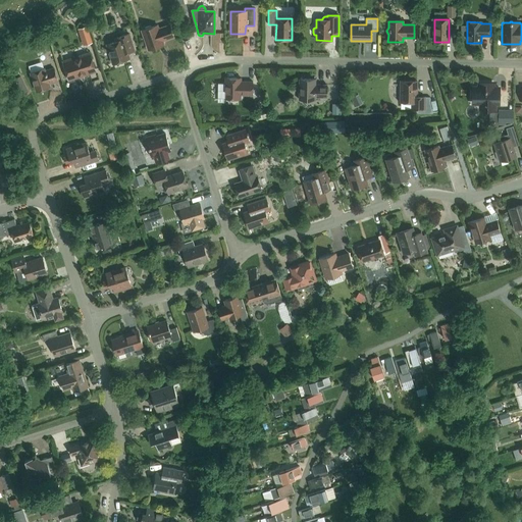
[(162,41),(173,37),(169,25),(158,30),(157,25),(142,31),(148,50),(163,45),(162,41)]
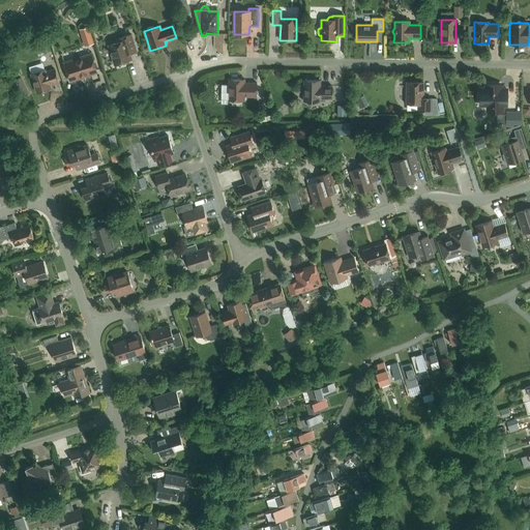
[(41,27),(30,33),(32,37),(43,30),(41,27)]
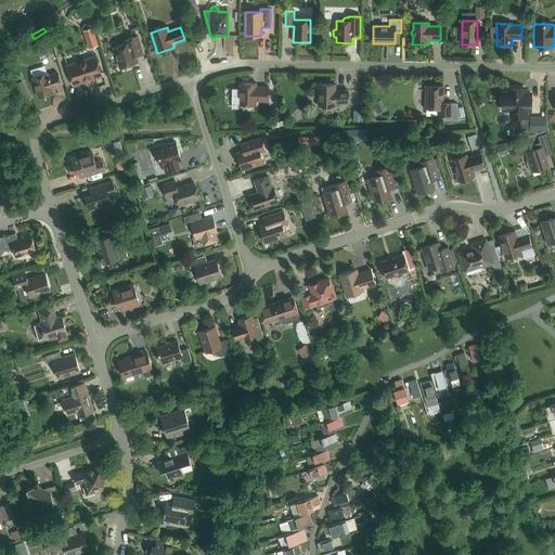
[(117,60),(120,67),(137,62),(136,59),(143,56),(137,37),(125,40),(121,41),(120,43),(120,46),(114,48),(116,54),(114,54),(116,61),(117,60)]
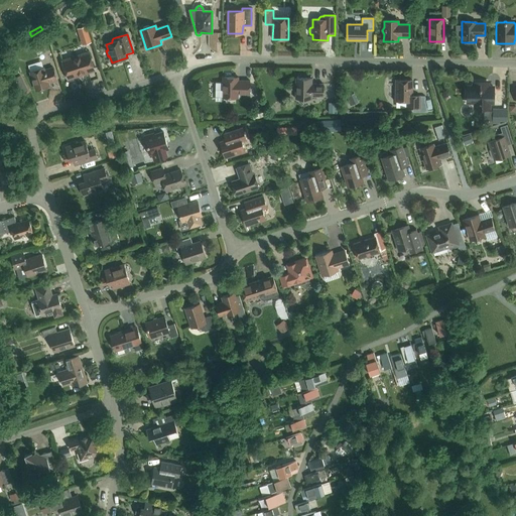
[(78,75),(94,70),(89,53),(86,54),(85,53),(81,55),(80,56),(62,61),(68,78),(71,77),(73,78),(77,76),(78,75)]
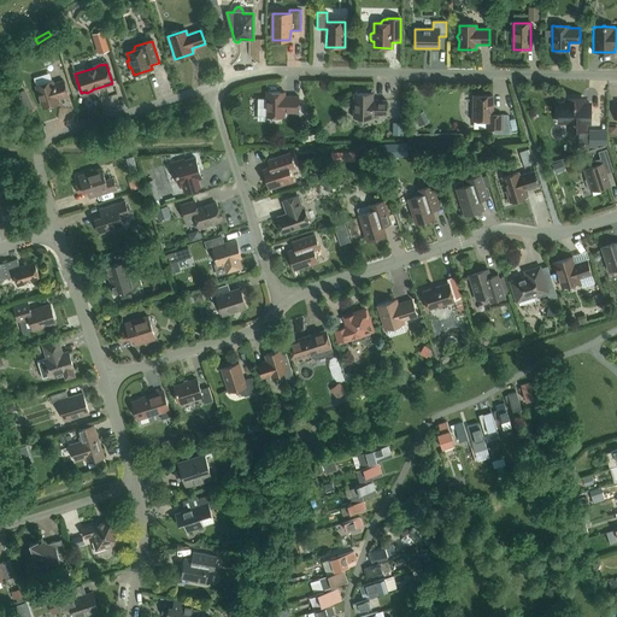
[(59,103),(58,99),(68,95),(63,81),(53,84),(52,82),(36,87),(42,109),(59,103)]
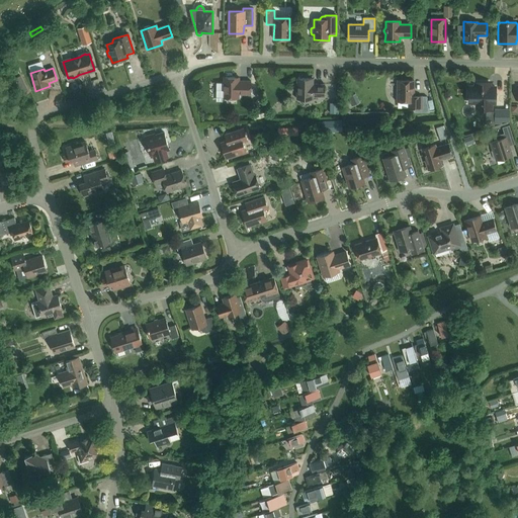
[(224,97),(224,98),(239,98),(239,94),(251,94),(251,81),(239,81),(239,78),(224,78),(224,83),(217,83),(217,97),(224,97)]
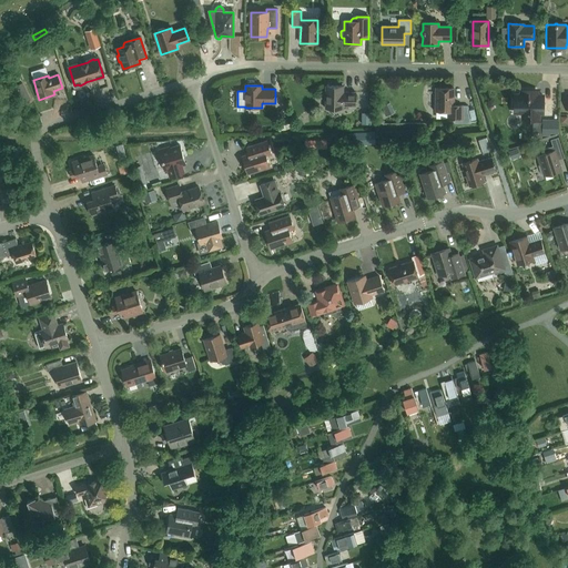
[(343,87),(325,87),(325,109),(343,109),(343,107),(355,107),(355,93),(343,92),(343,87)]
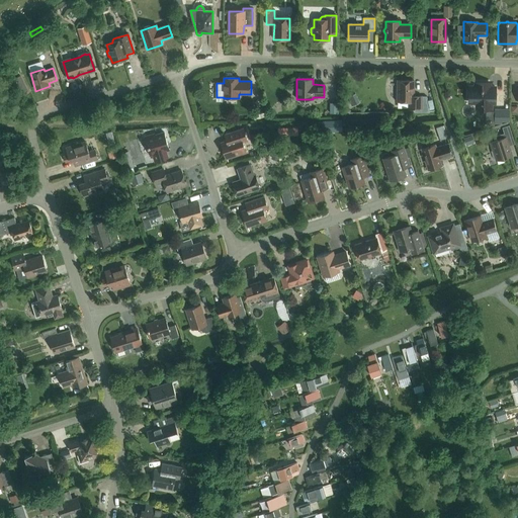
[(414,81),(398,80),(397,101),(409,102),(409,108),(421,108),(421,96),(414,96),(414,81)]
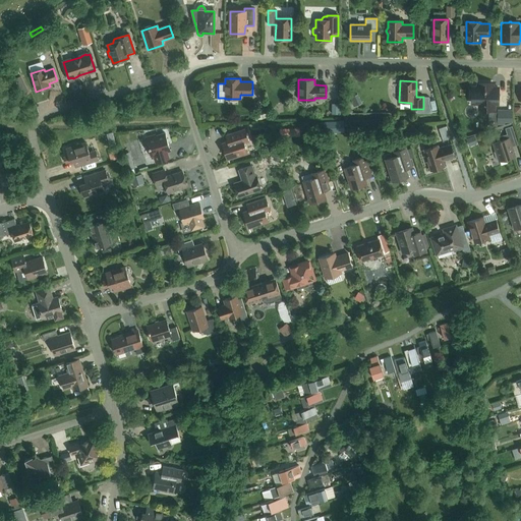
[(470,85),(470,105),(477,105),(477,111),(496,111),(496,106),(500,106),(500,85),(495,85),(495,82),(476,82),(476,85),(470,85)]
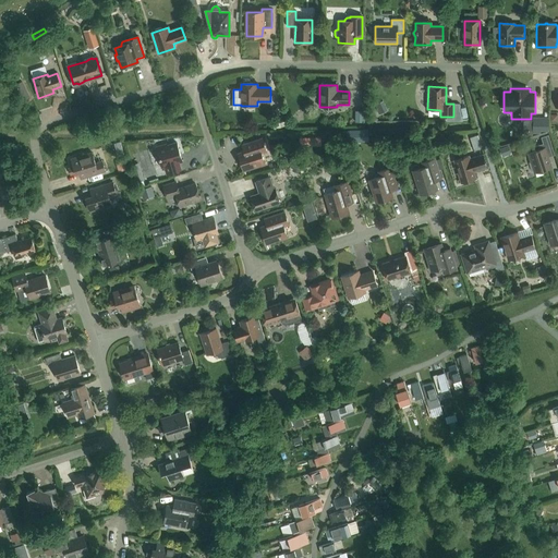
[(549,118),(534,118),(534,133),(542,133),(542,130),(549,131),(549,118)]
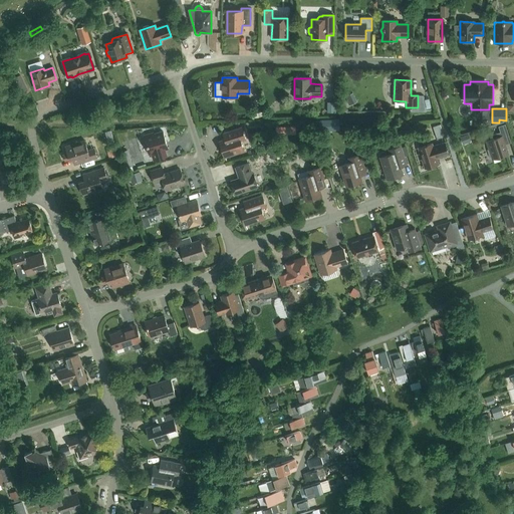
[(491,162),(508,156),(503,139),(508,137),(505,125),(499,127),(501,133),(492,136),(493,140),(484,142),(491,162)]
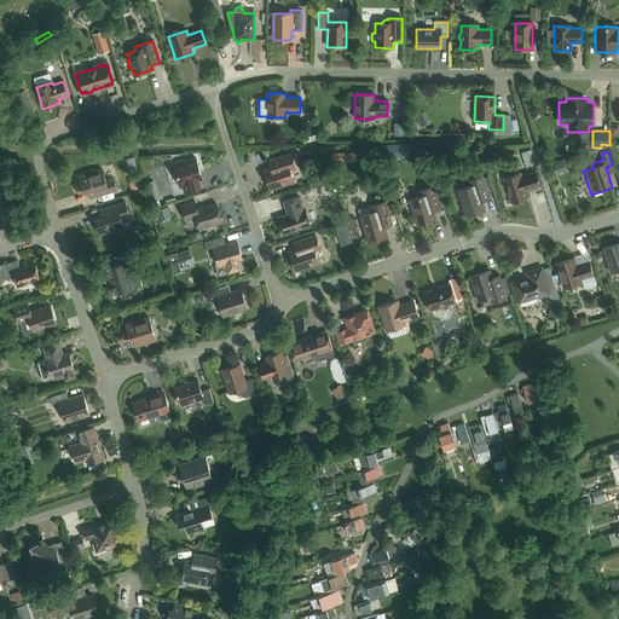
[(295,168),(290,154),(266,161),(270,169),(265,171),(270,189),(293,183),(289,171),(295,168)]
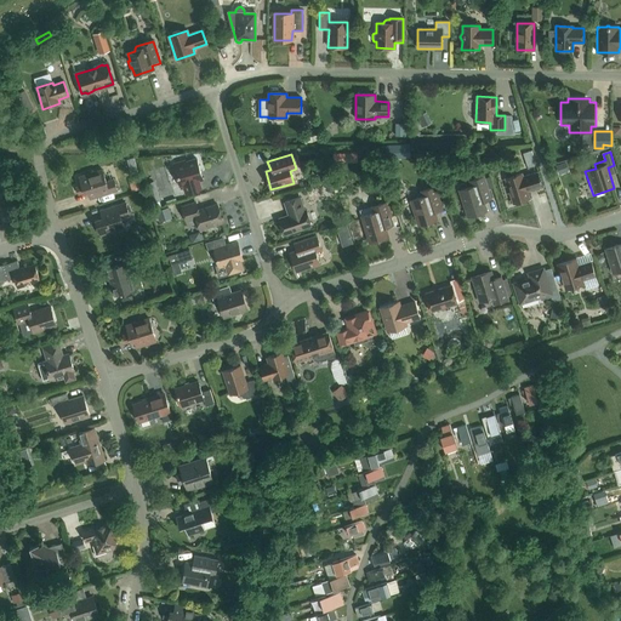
[(203,180),(197,159),(186,163),(186,160),(174,165),(180,187),(183,186),(186,194),(201,189),(199,181),(203,180)]
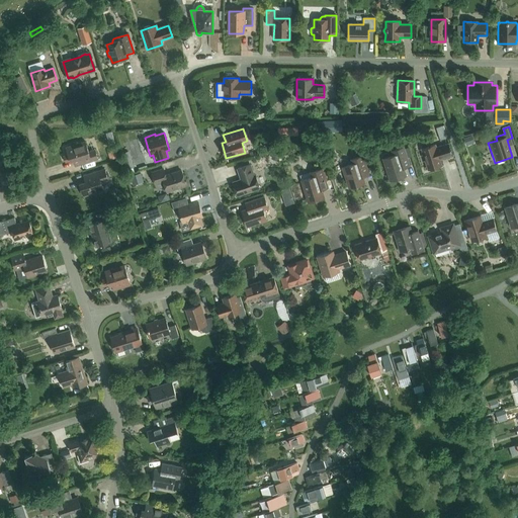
[(75,166),(97,159),(95,150),(88,152),(85,142),(66,148),(68,155),(64,156),(66,163),(73,160),(75,166)]
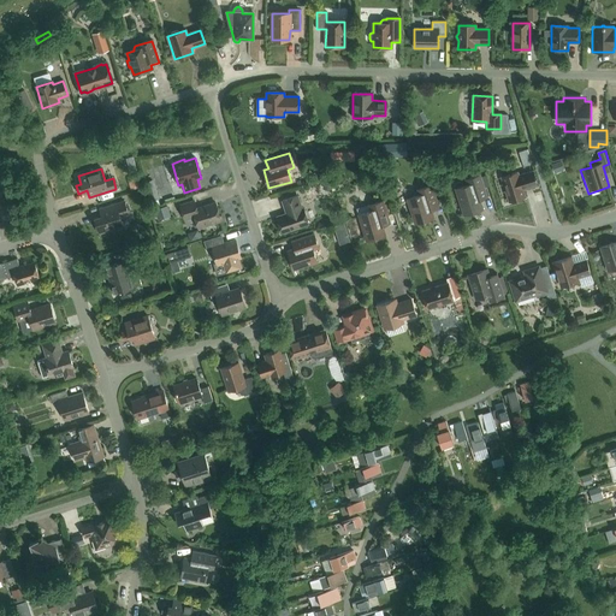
[(519,172),(501,177),(508,202),(526,196),(523,190),(538,185),(533,171),(519,175),(519,172)]
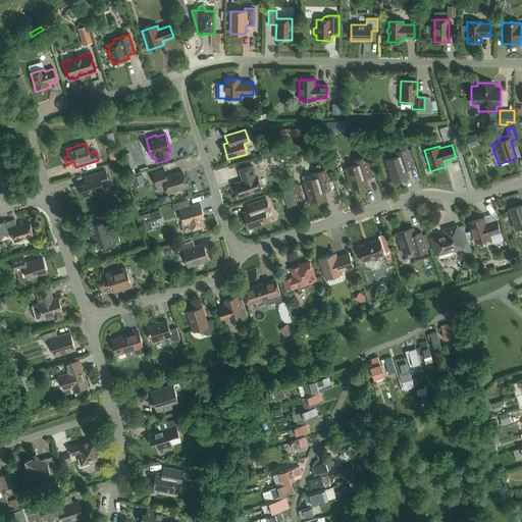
[(394,155),(384,158),(393,183),(410,176),(408,169),(414,167),(408,147),(393,152),(394,155)]
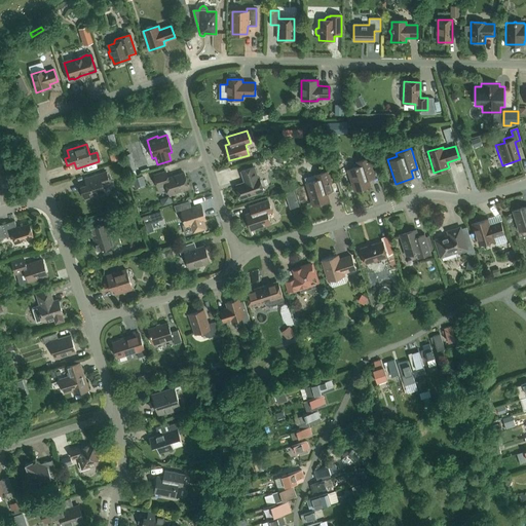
[(473,156),(466,159),(470,166),(476,164),(473,156)]
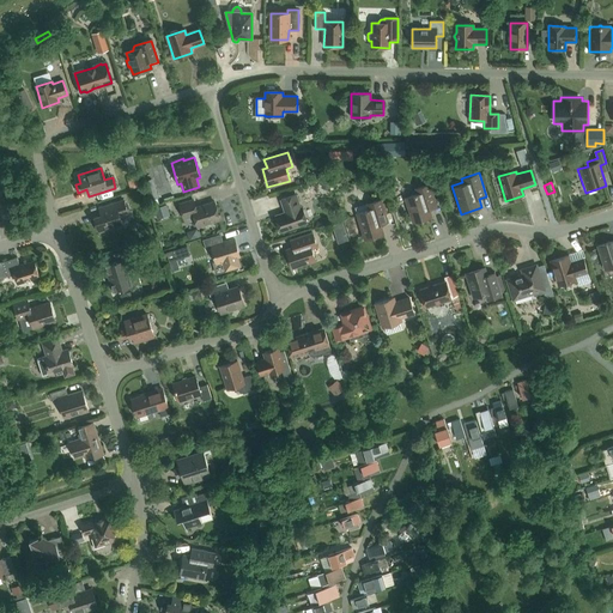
[(417,195),(406,198),(412,222),(431,216),(430,211),(437,208),(430,184),(416,189),(417,195)]
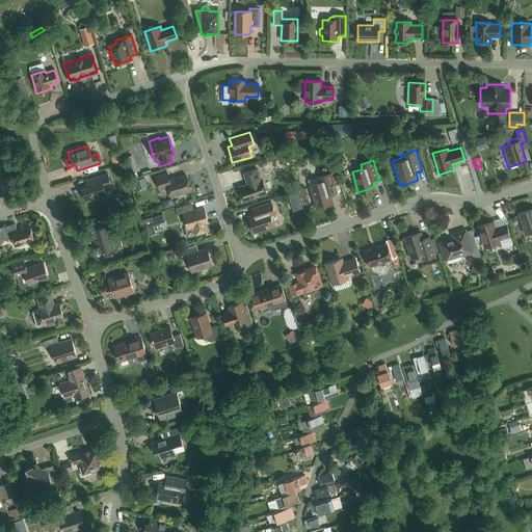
[(247,185),(239,188),(243,201),(266,193),(262,180),(260,181),(257,169),(244,174),(247,185)]
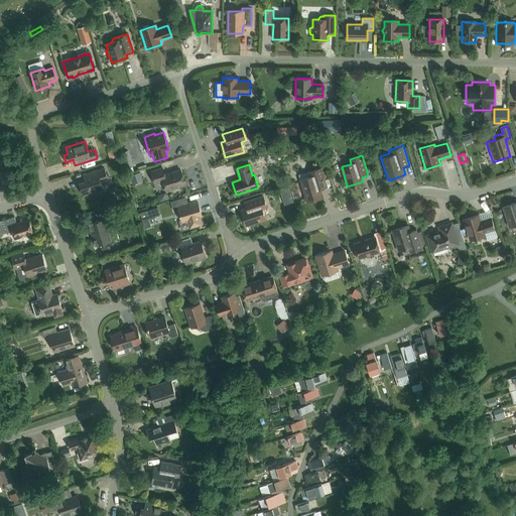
[(162,168),(150,172),(154,184),(161,182),(163,183),(165,190),(185,184),(180,170),(164,175),(162,168)]
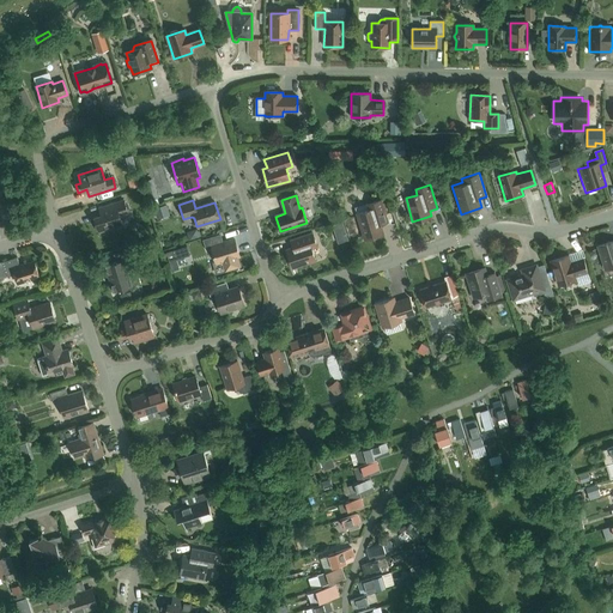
[(368,211),(357,214),(364,240),(383,234),(380,224),(388,222),(381,200),(366,205),(368,211)]
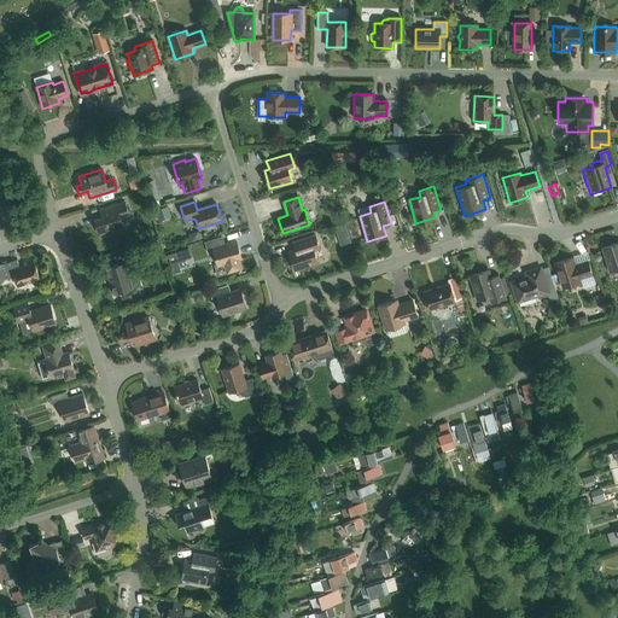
[(121,219),(129,216),(124,203),(99,210),(101,217),(94,220),(99,234),(123,227),(121,219)]
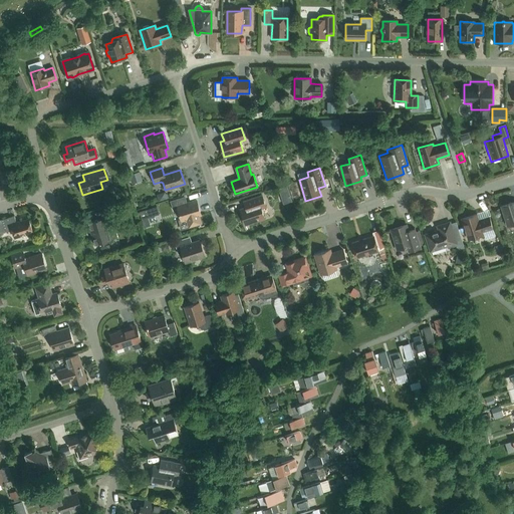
[(244,209),(240,210),(245,225),(264,219),(261,209),(265,208),(261,196),(242,202),(244,209)]
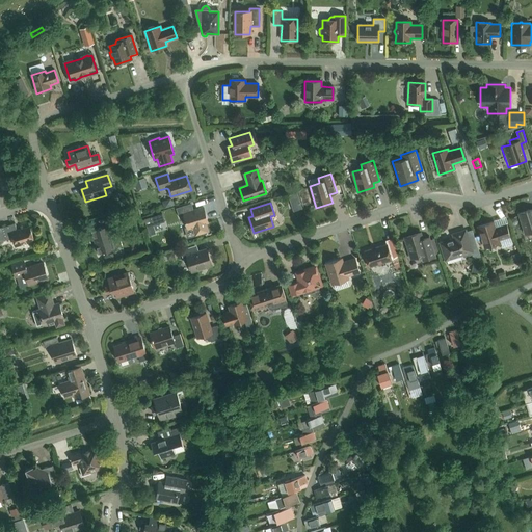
[(190,205),(177,209),(180,216),(184,215),(188,229),(193,228),(195,235),(208,231),(205,223),(208,222),(203,208),(192,211),(190,205)]
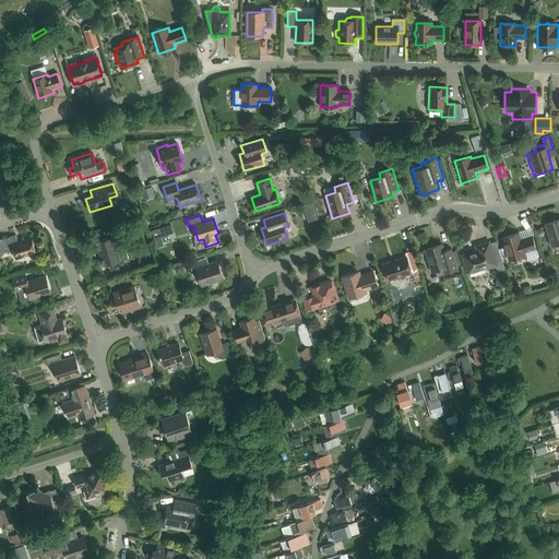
[(558,219),(545,225),(551,246),(558,242),(558,219)]
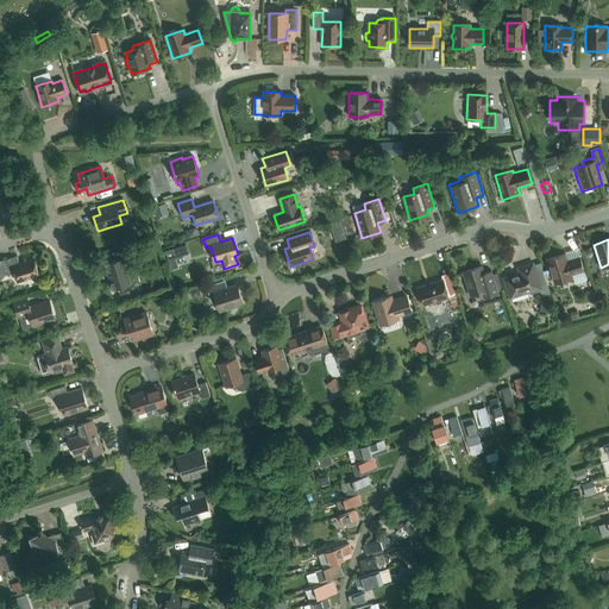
[(106,264),(113,290),(131,284),(124,259),(130,257),(127,249),(112,252),(115,261),(106,264)]
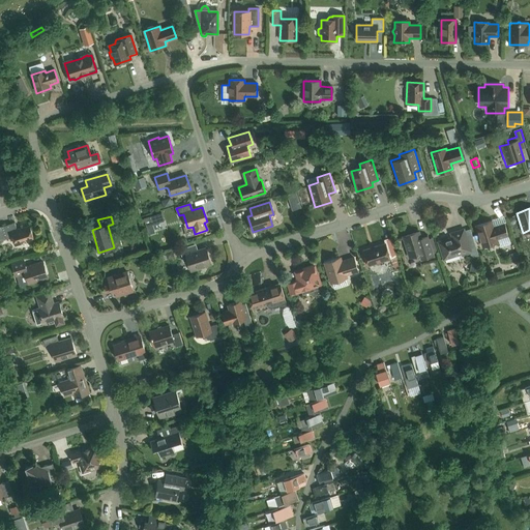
[(504,224),(496,227),(496,228),(494,229),(491,222),(476,226),(482,246),(498,242),(497,239),(507,236),(504,224)]
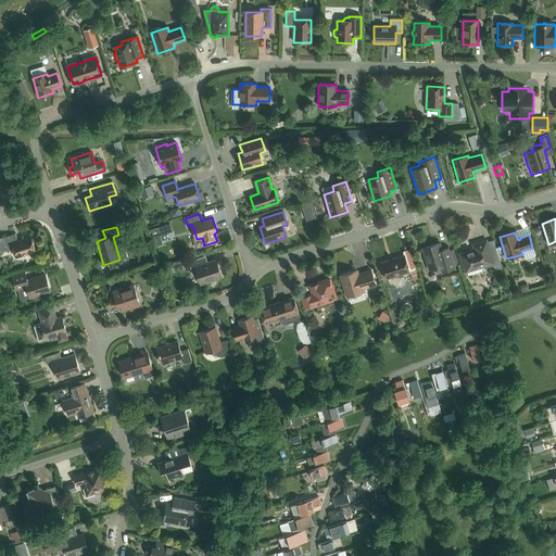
[(0,238),(0,253),(13,249),(15,257),(36,251),(30,237),(17,241),(15,234),(0,238)]
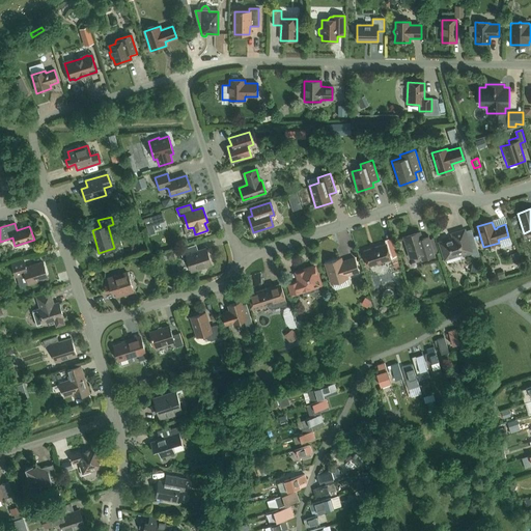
[(450,233),(451,238),(438,242),(444,261),(462,255),(463,257),(471,255),(472,259),(479,256),(471,230),(466,231),(466,228),(450,233)]
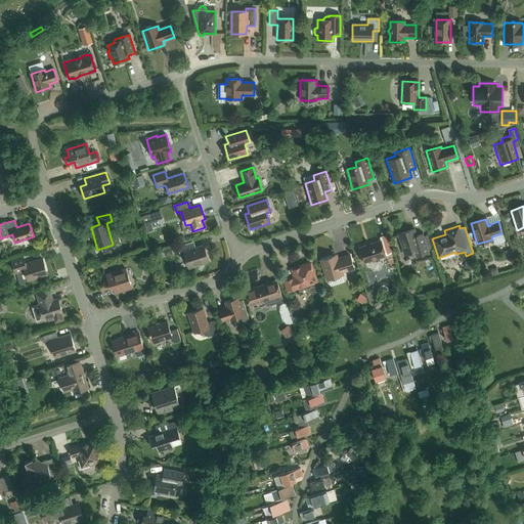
[(423,232),(416,234),(415,230),(398,235),(404,255),(415,252),(416,256),(429,253),(423,232)]
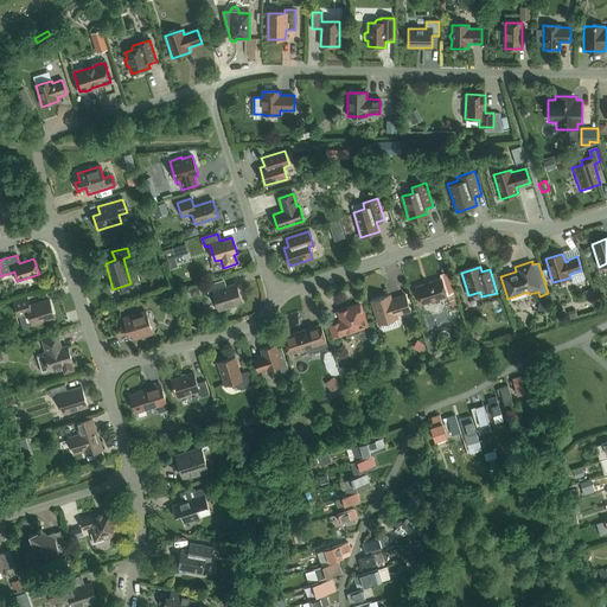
[(442,283),(441,279),(415,287),(421,305),(447,296),(448,301),(457,299),(451,281),(442,283)]
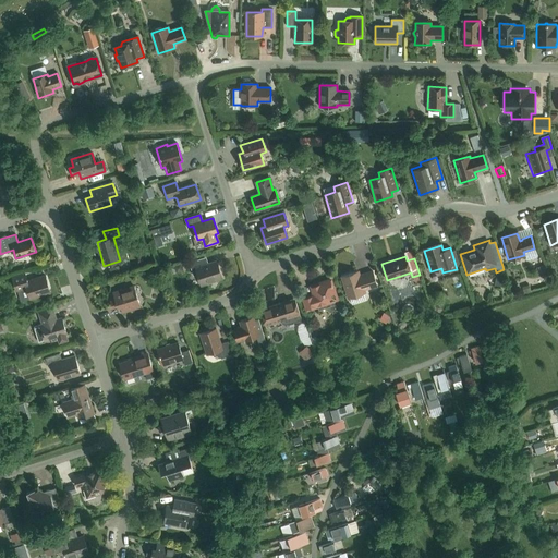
[(203,258),(189,263),(193,276),(195,276),(198,277),(202,286),(208,282),(210,283),(215,282),(215,281),(222,279),(217,262),(207,265),(205,264),(203,258)]
